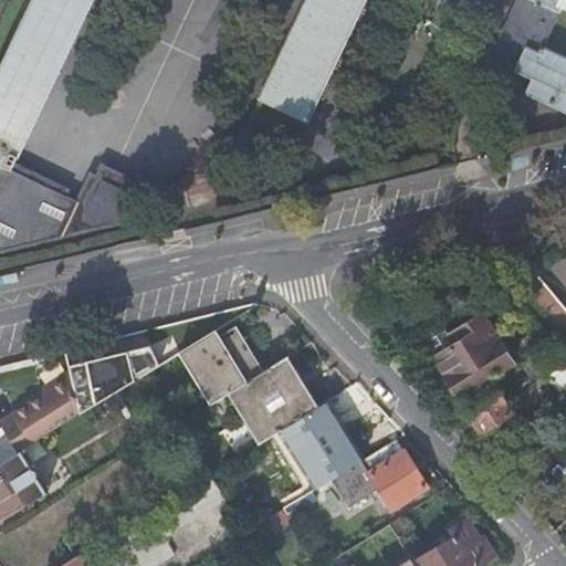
[(32,0),(22,22),(0,69),(0,252),(124,223),(140,186),(101,167),(96,178),(90,176),(76,202),(10,170),(14,161),(91,0),(32,0)]
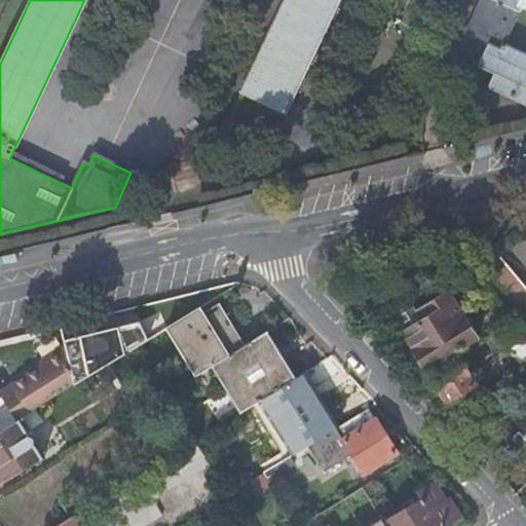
[(525,0),(283,0),(239,91),(285,113),(338,0),(480,0),(455,52),(493,71),(487,85),(525,104),(525,54),(503,44),(524,1),(525,2),(525,0)]
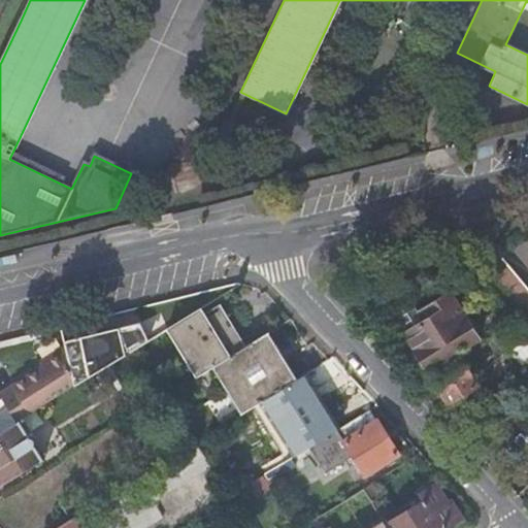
[(527,290),(499,255),(474,269),(516,320),(517,321),(527,335),(527,290)]
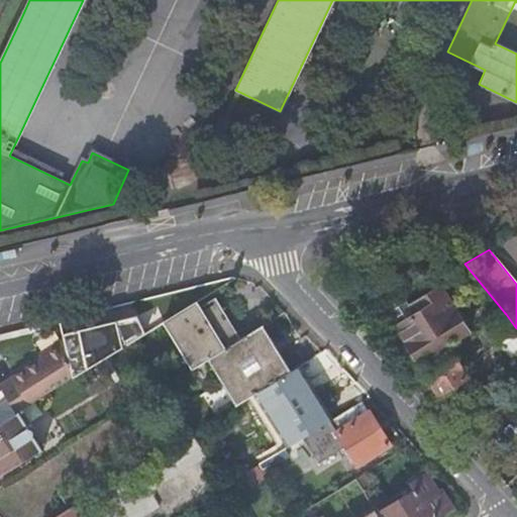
[(414,315),(398,325),(396,327),(400,334),(407,344),(403,346),(414,363),(416,360),(417,363),(467,331),(439,288),(408,307),(414,315)]
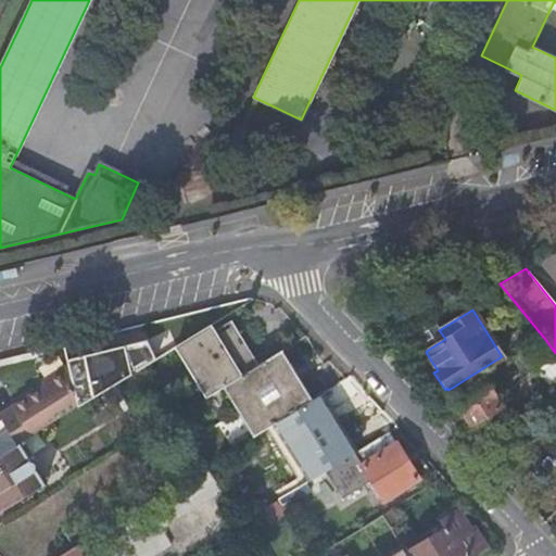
[(418,335),(428,350),(445,339),(439,330),(436,324),(434,321),(427,319),(418,324),(417,332),(418,335)]
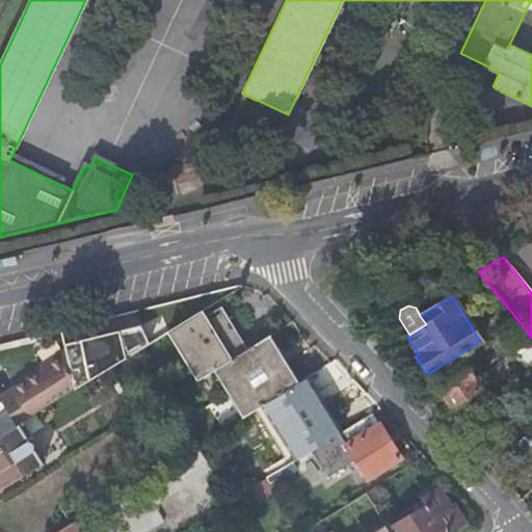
[(200,313),(165,334),(194,380),(213,369),(242,350),(222,320),(209,328),(200,313)]
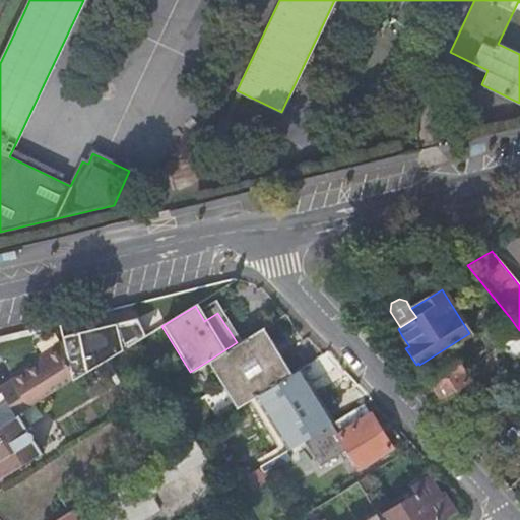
[(489,329),(519,367),(519,330),(509,316),(489,329)]
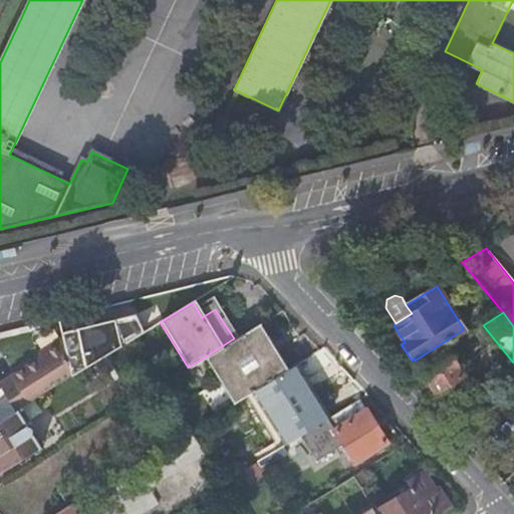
[(64,342),(71,377),(84,369),(83,366),(125,341),(126,343),(141,334),(133,321),(118,330),(114,323),(94,336),(80,344),(78,339),(64,342)]
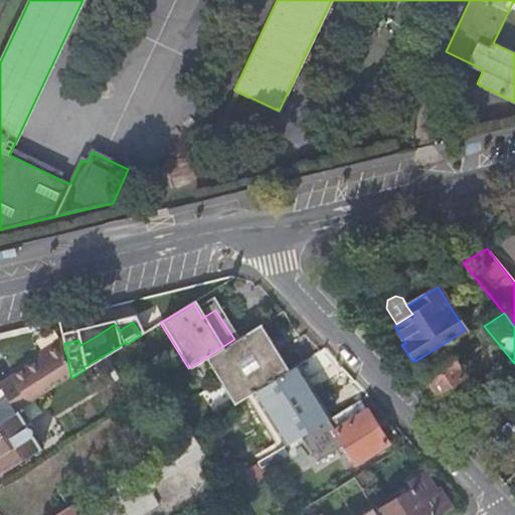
[(288,372),(258,324),(234,339),(206,357),(235,404),(245,399),(288,372)]
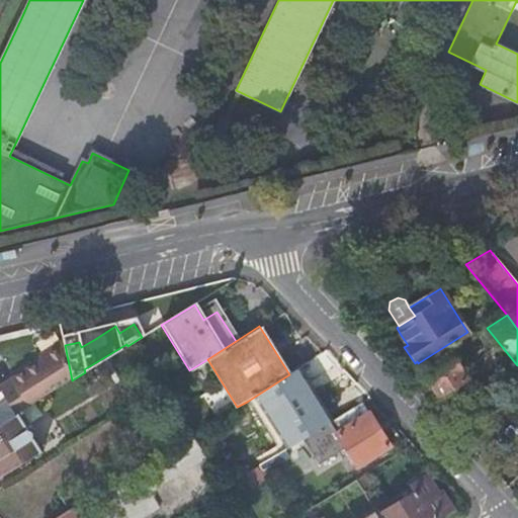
[(81,347),(95,339),(92,334),(79,342),(81,347)]
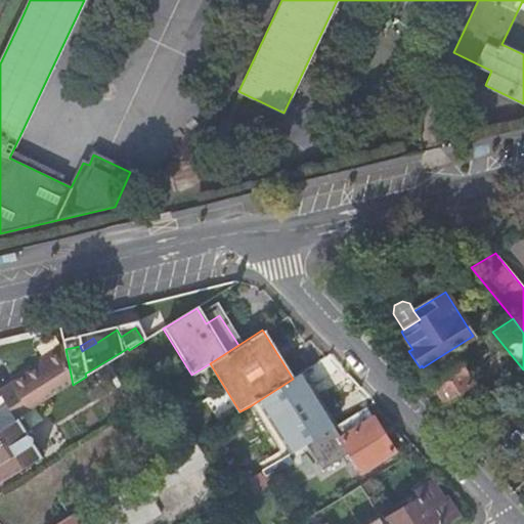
[(14,421),(23,417),(73,385),(66,349),(66,347),(40,363),(43,367),(0,393),(0,397),(4,403),(14,421)]
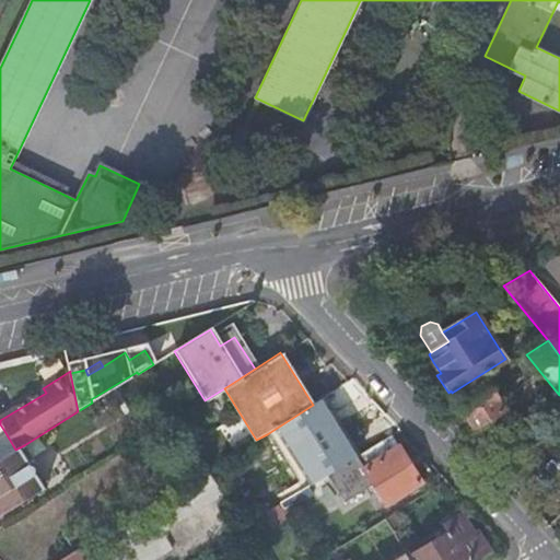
[(506,409),(487,378),(456,398),(462,408),(475,429),(506,409)]
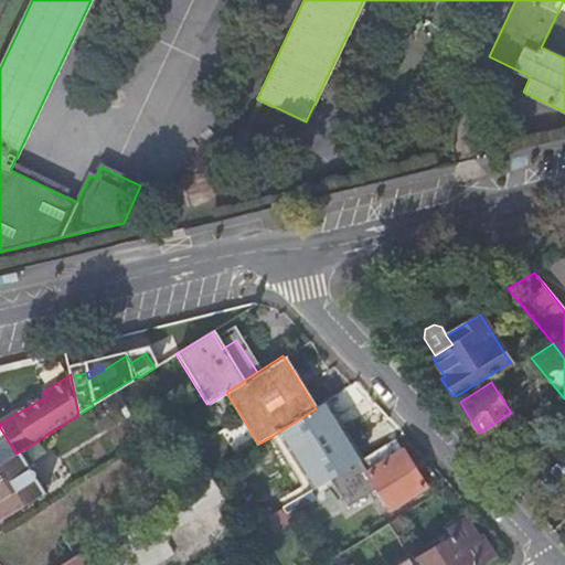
[(295,470),(309,492),(310,492),(330,480),(360,461),(324,403),(316,408),(269,438),(290,472),(295,470)]
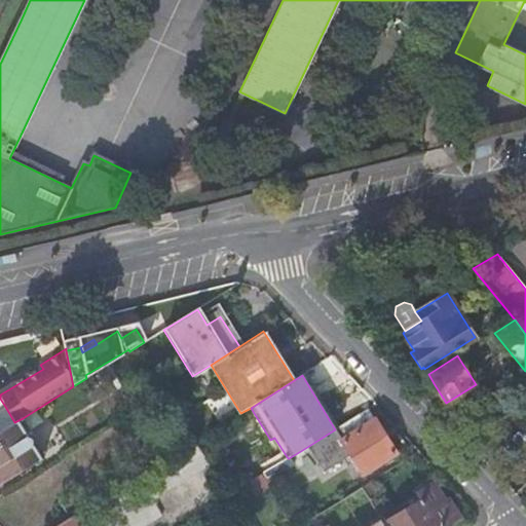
[(525,407),(513,393),(486,410),(518,445),(518,446),(517,447),(516,449),(516,450),(516,452),(516,454),(516,455),(517,457),(518,458),(520,459),(521,460),(522,461),(524,461),(525,461),(525,460),(525,407)]
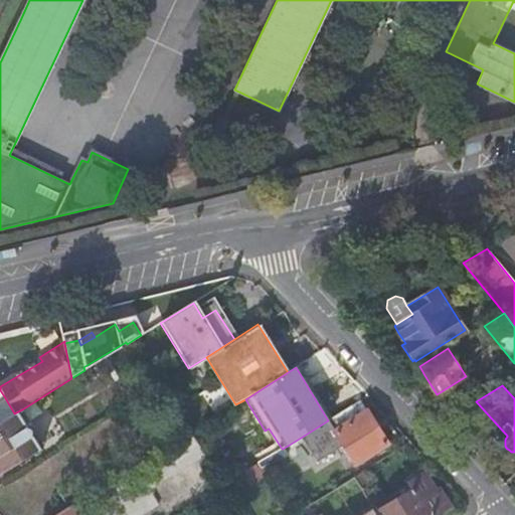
[(0,422),(12,415),(14,413),(4,396),(0,398),(0,422)]
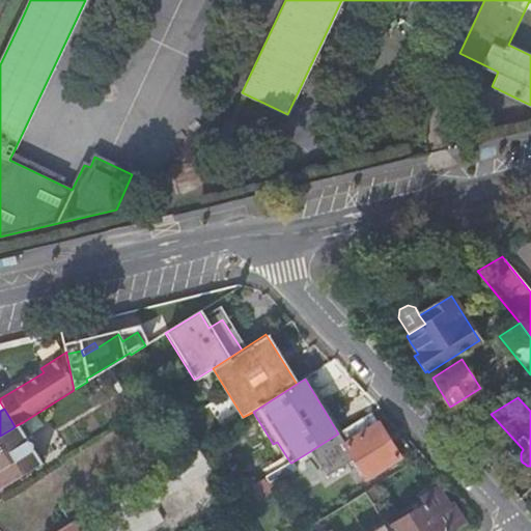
[(338,434),(310,451),(326,477),(354,459),(365,479),(398,458),(370,414),(338,434)]
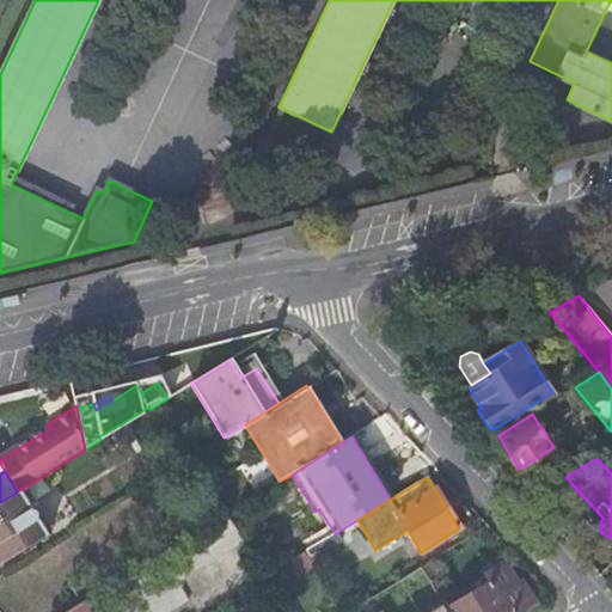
[(14,494),(0,502),(0,560),(2,563),(54,531),(44,515),(43,515),(43,514),(43,513),(44,512),(44,510),(43,509),(42,508),(42,507),(41,507),(40,506),(38,506),(37,506),(37,505),(26,487),(17,491),(14,494)]
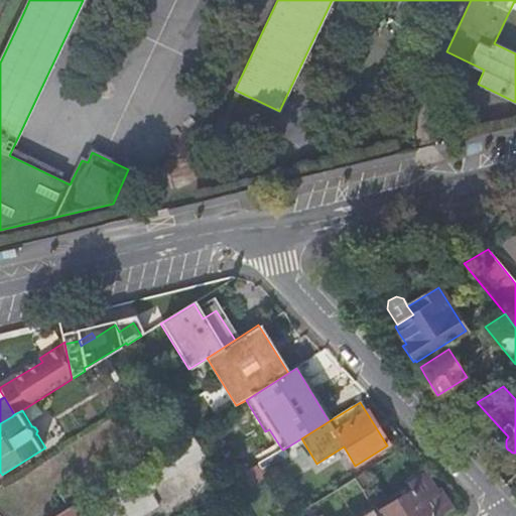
[(190,434),(163,450),(109,485),(128,515),(144,515),(158,508),(148,492),(205,457),(190,434)]
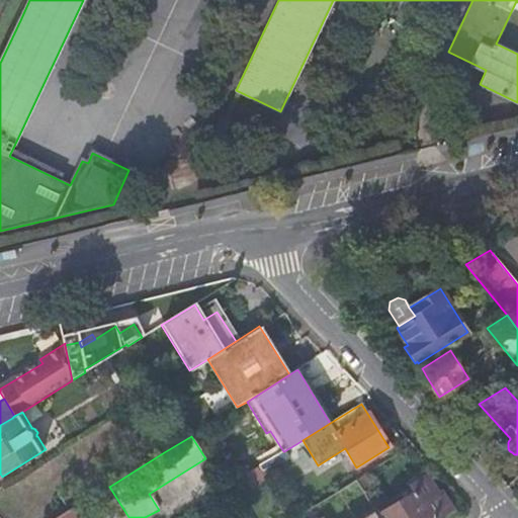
[(283,451),(265,463),(275,478),(293,465),(284,451),(283,451)]
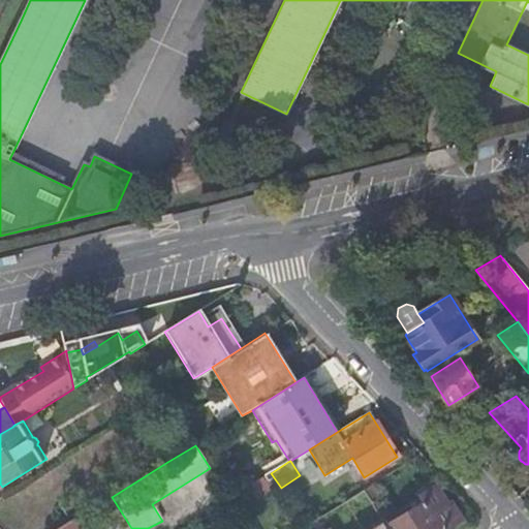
[(263,477),(274,492),(281,488),(271,473),(263,477)]
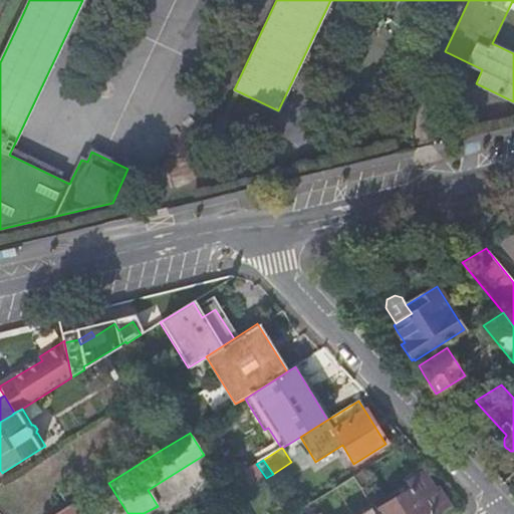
[(436,490),(424,472),(409,481),(413,488),(379,508),(382,513),(437,513),(450,506),(438,488),(436,490)]
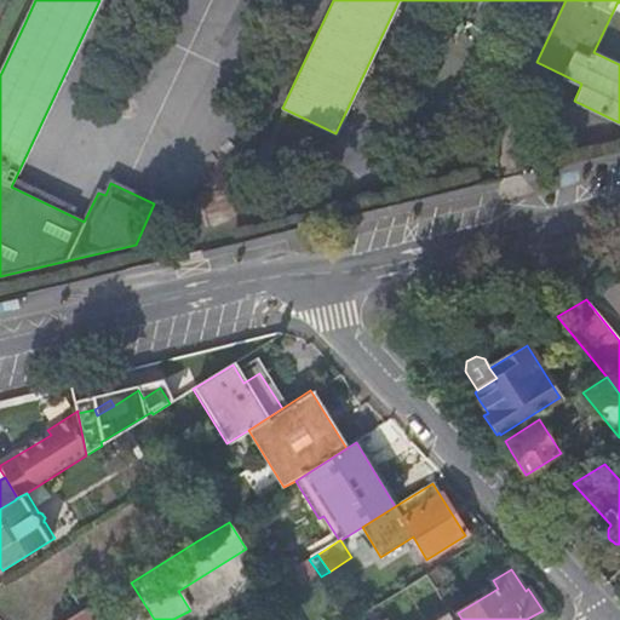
[(452,619),(446,609),(429,619),(452,619)]
